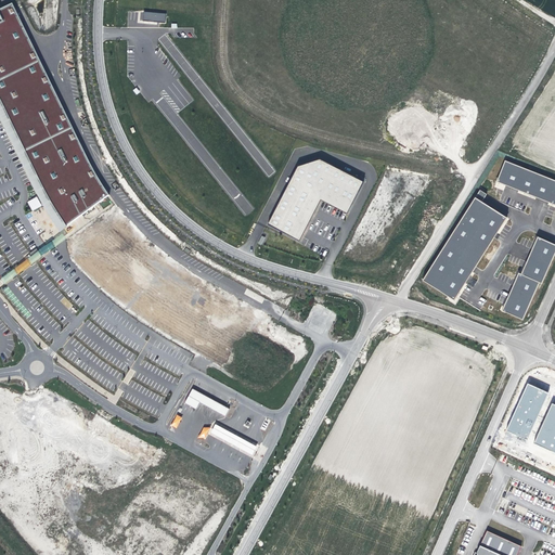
[(0,117),(39,199),(62,232),(110,195),(12,3),(0,9),(0,117)]
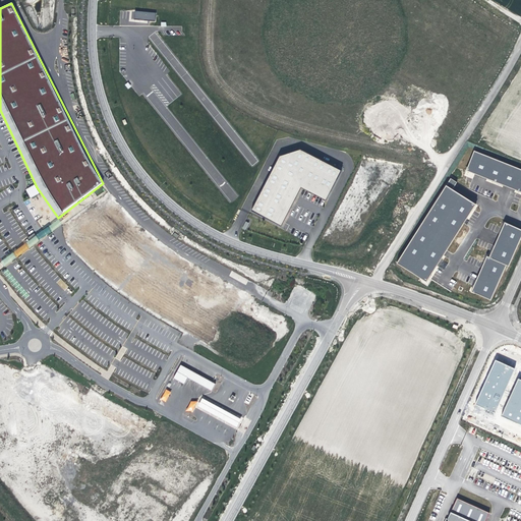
[(156,13),(134,11),(134,19),(155,21),(156,13)]
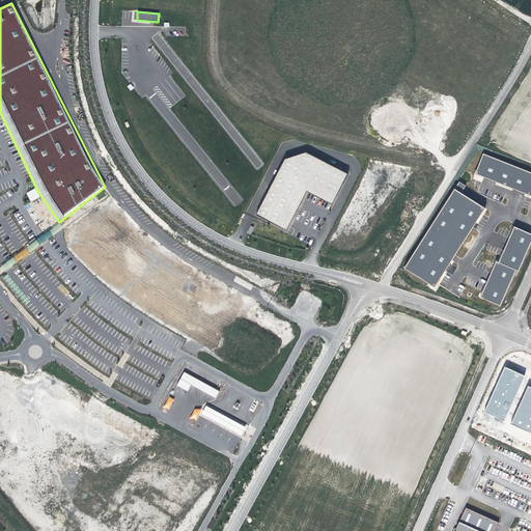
[(285,159),(256,215),(284,229),(306,189),(333,202),(348,174),(306,152),(285,159)]
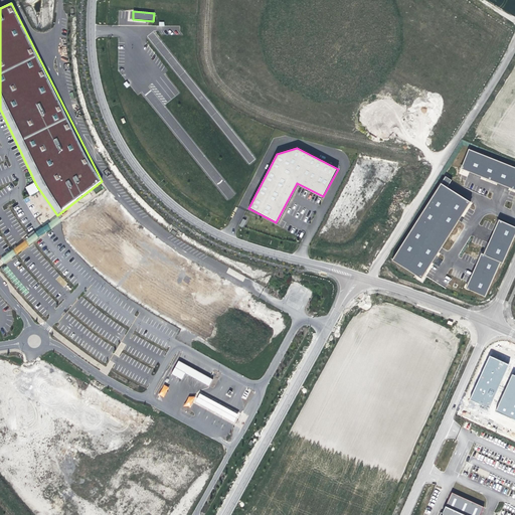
[(461,168),(514,189),(514,167),(469,149),(461,168)]
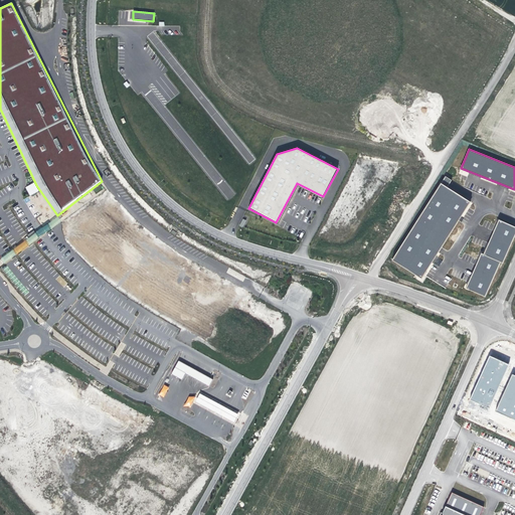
[(452,181),(446,177),(392,261),(421,279),(471,202),(448,187),(452,181)]
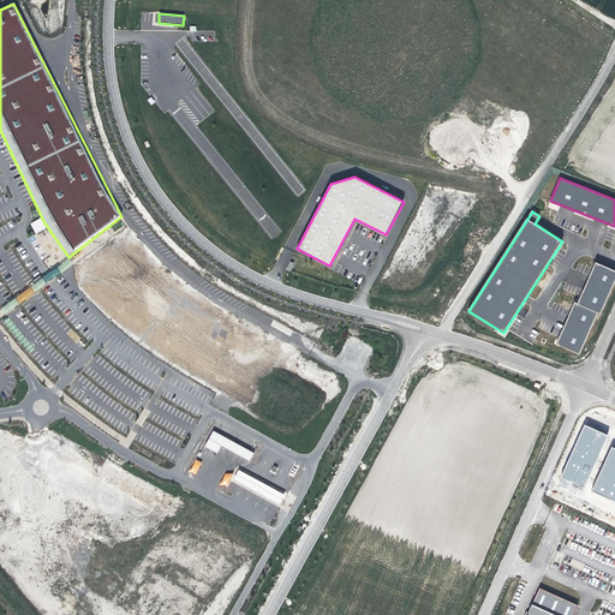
[(354,219),(329,266),(332,268),(356,222),(384,237),(386,234),(354,219)]
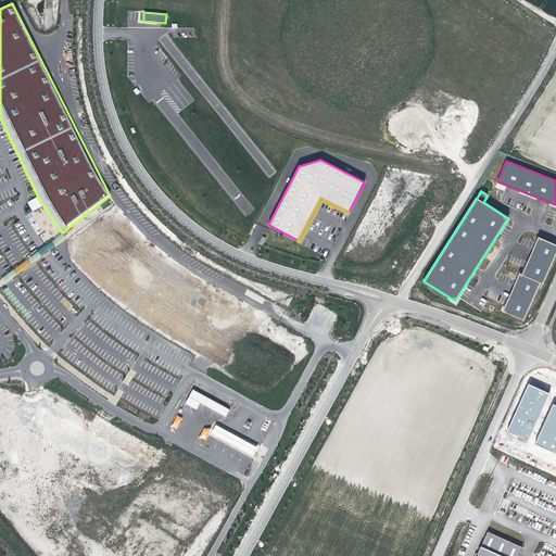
[(555,252),(555,245),(539,238),(522,275),(519,273),(503,312),(525,321),(541,283),(542,283),(555,252)]
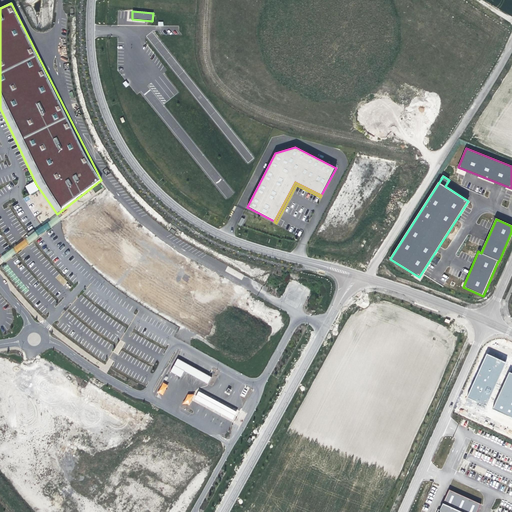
[(506,362),(487,354),(467,397),(486,406),(506,362)]
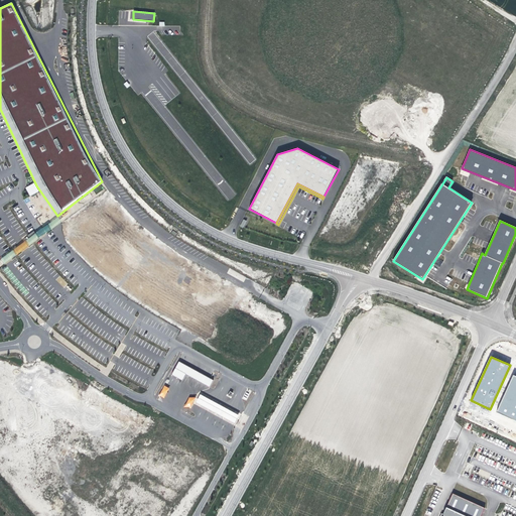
[(210,387),(214,380),(178,362),(171,375),(182,381),(185,374),(210,387)]
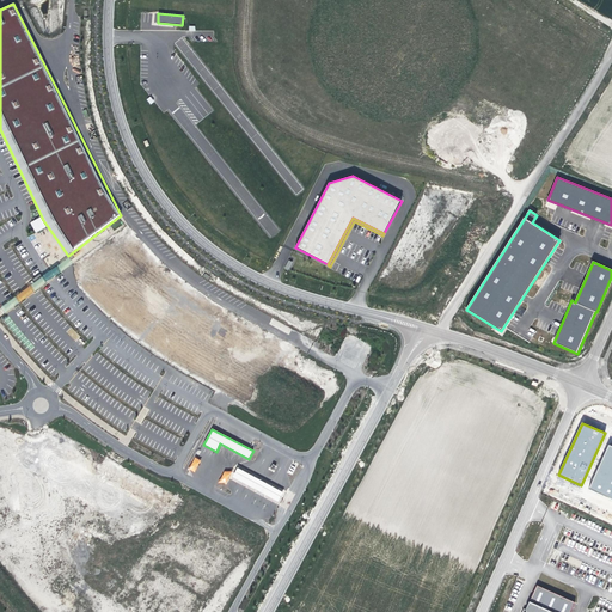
[(611,446),(610,445),(589,489),(611,499),(611,446)]
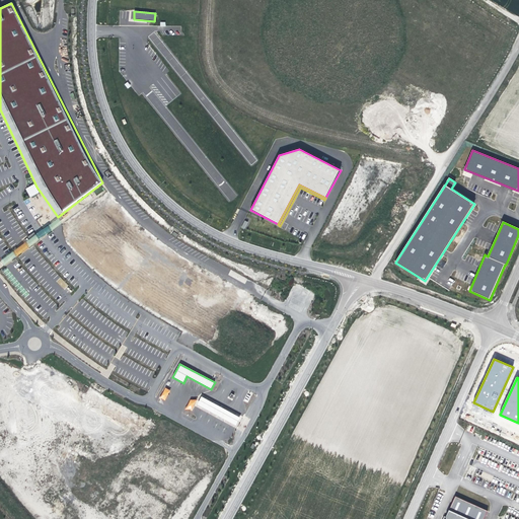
[(164,403),(170,389),(164,387),(158,400),(164,403)]
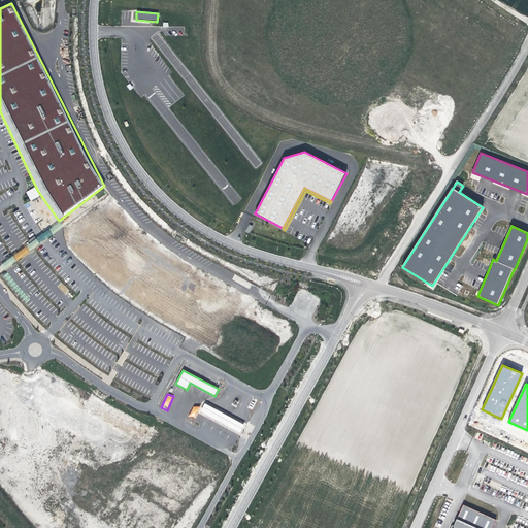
[(244,425),(204,403),(200,411),(240,433),(244,425)]
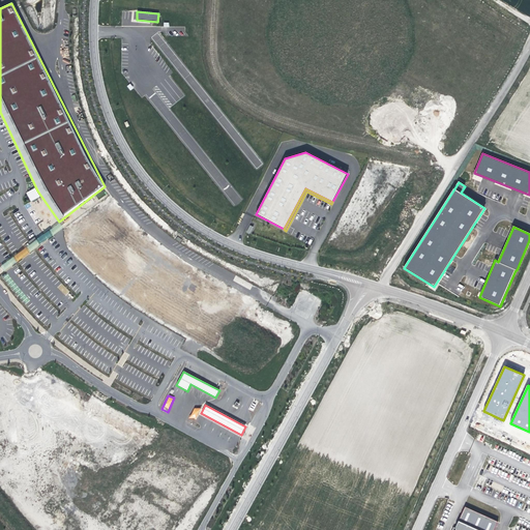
[(195,406),(190,417),(197,419),(201,408),(195,406)]
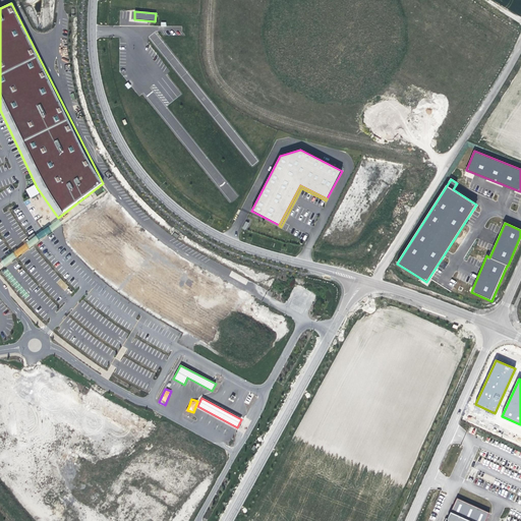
[(0,423),(0,463),(18,456),(19,455),(10,436),(13,436),(7,420),(0,423)]
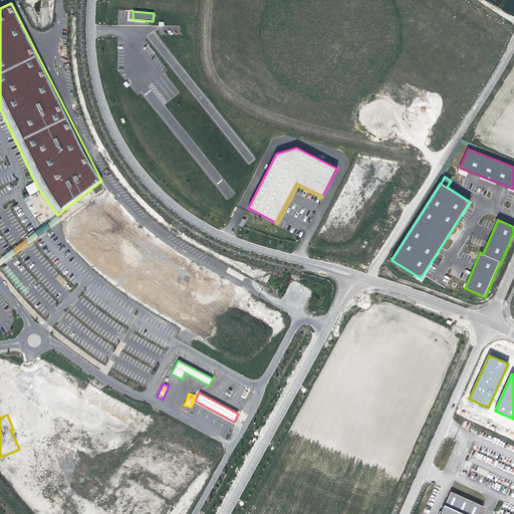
[(18,450),(0,457),(0,482),(27,471),(18,450)]
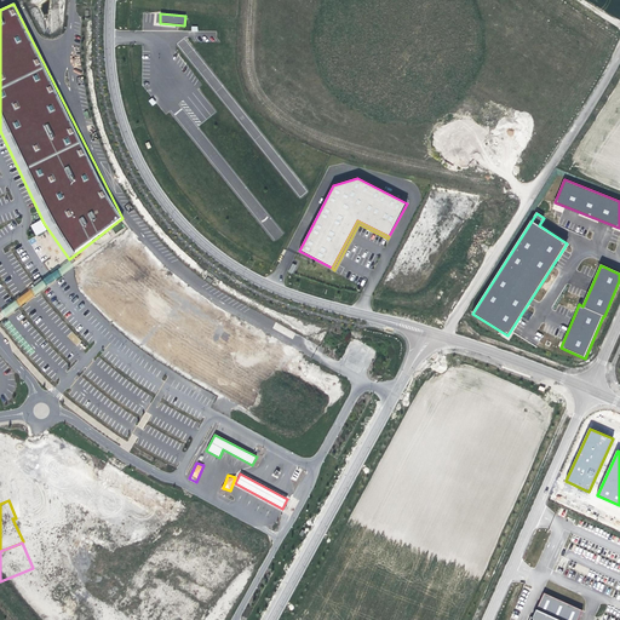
[(207,619),(211,616),(144,581),(122,619),(207,619)]
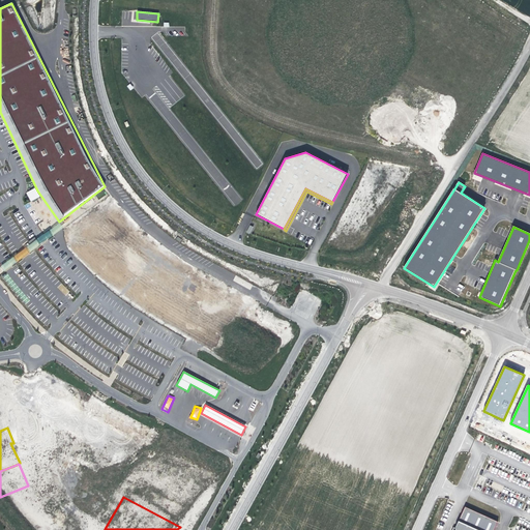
[(454,529),(494,529),(498,523),(465,507),(457,526),(454,529)]
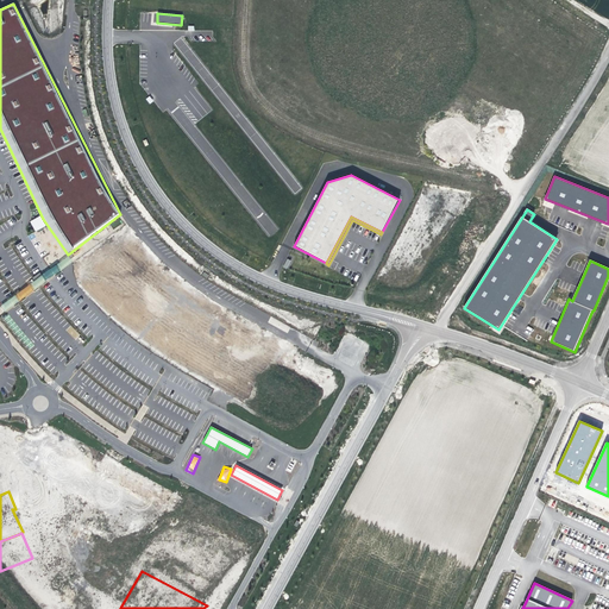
[(351,608),(316,594),(309,608),(351,608)]
